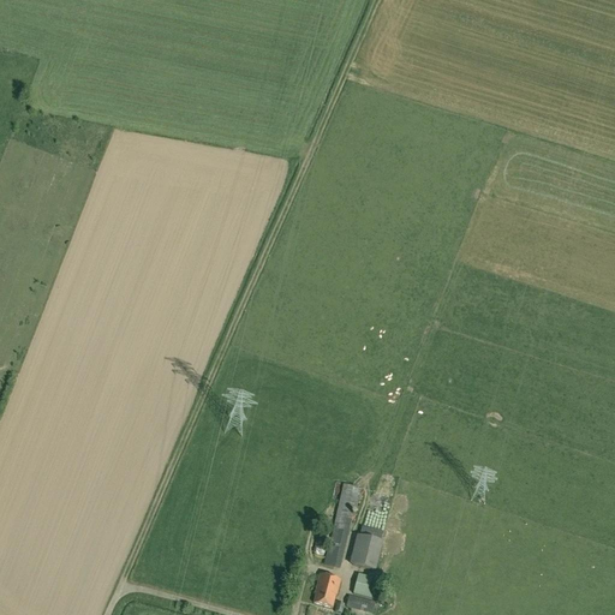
[(342,485),(327,554),(326,554),(323,566),(340,569),(353,511),(356,512),(360,489),(342,485)]
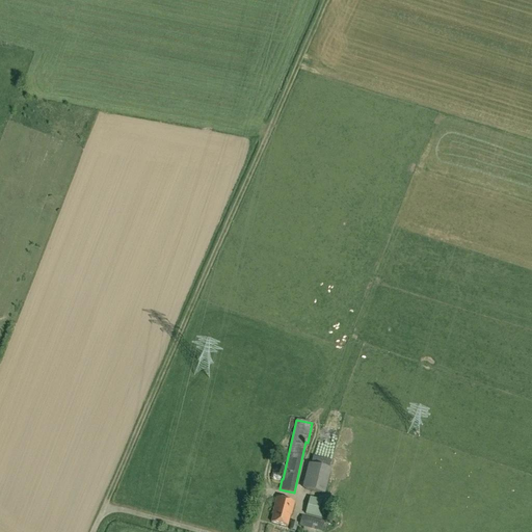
[(308,464),(302,489),(324,495),(330,470),(328,469),(329,467),(331,461),(313,456),(311,464),(308,464)]
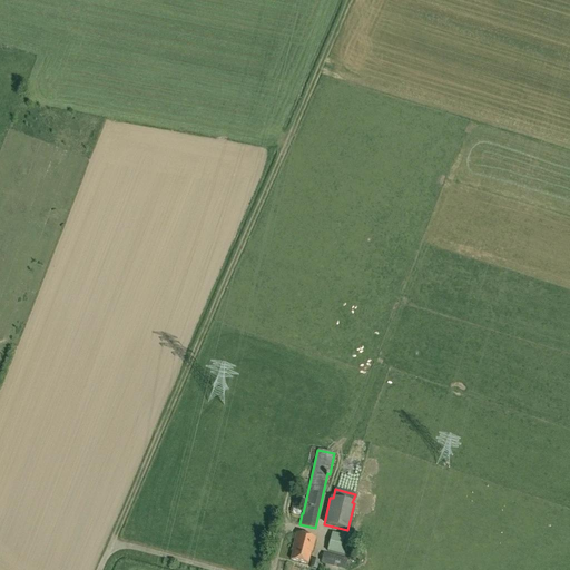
[(326,552),(350,558),(355,539),(332,533),(326,552)]
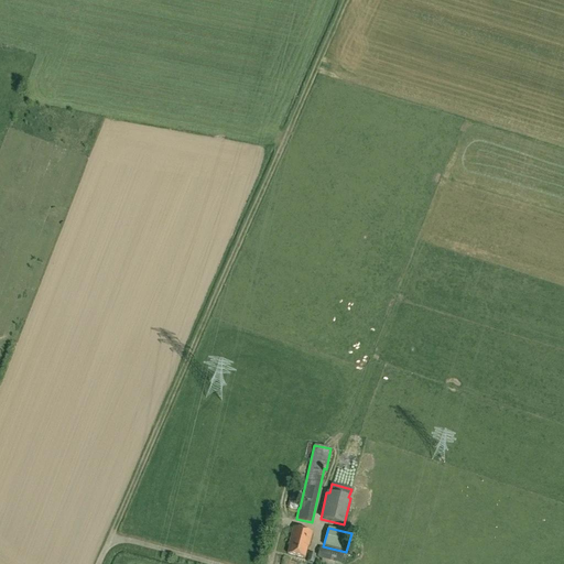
[(291,544),(288,555),(305,560),(307,549),(308,549),(313,534),(293,529),(290,543),(291,544)]
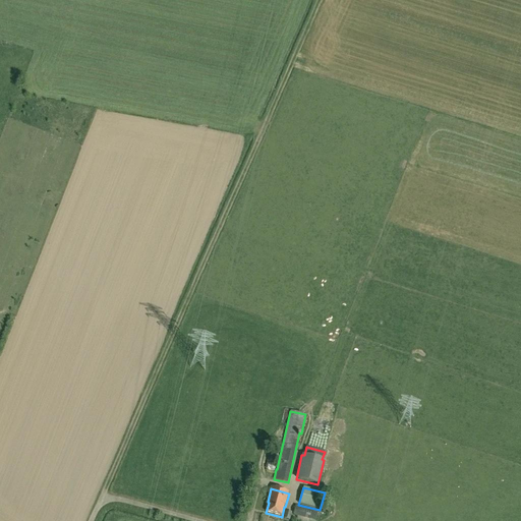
[(314,520),(317,511),(295,505),(293,515),(297,516),(296,520),(298,520),(314,520)]
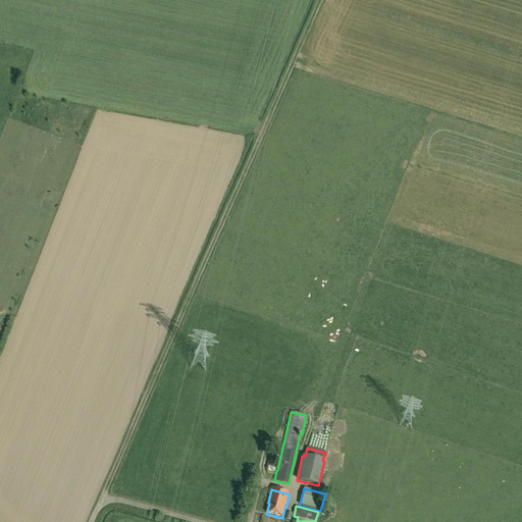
All buildings are outlined.
